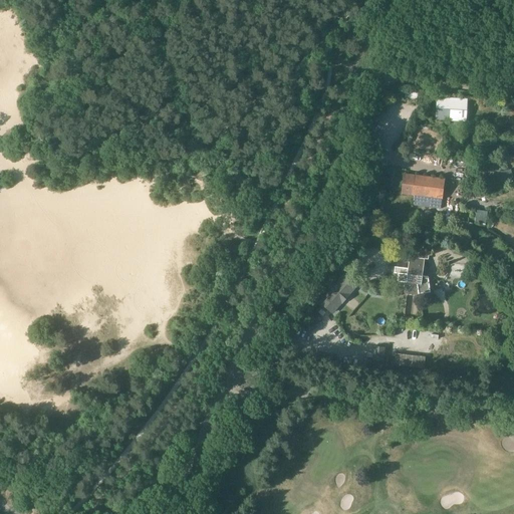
[(436,120),(462,121),(463,98),(437,97),(436,120)]
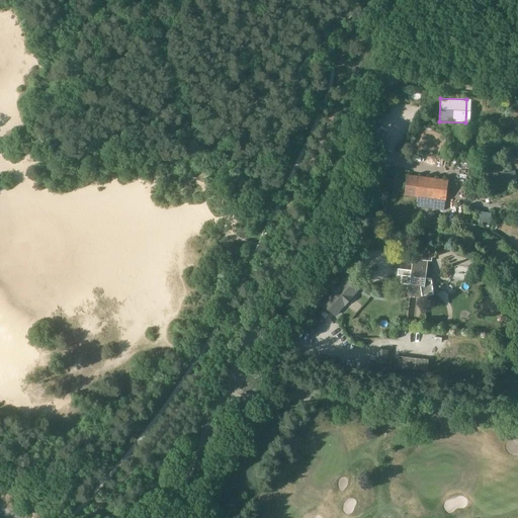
[(515,171),(508,173),(510,182),(517,180),(515,171)]
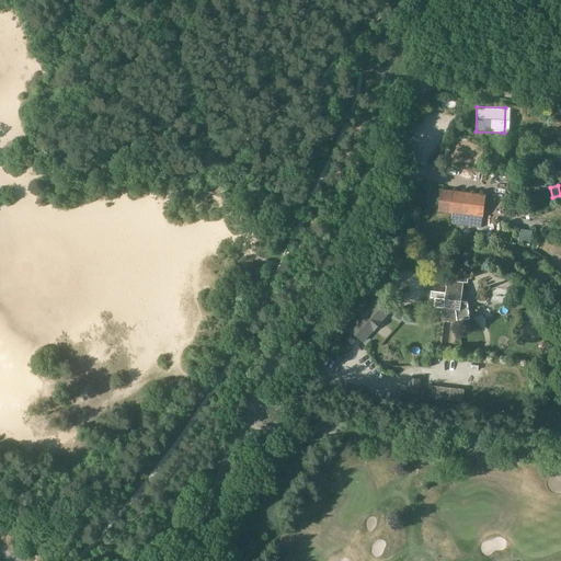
[(442,190),(438,212),(451,214),(450,225),(480,228),(481,217),(482,217),(485,195),(442,190)]
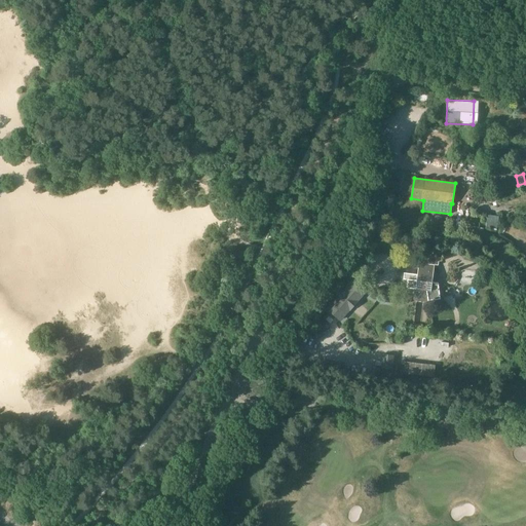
[(405,273),(404,279),(408,280),(407,289),(414,289),(426,291),(428,301),(441,299),(441,298),(439,285),(439,284),(437,283),(438,276),(438,273),(434,272),(435,265),(439,265),(440,257),(425,256),(424,264),(419,263),(418,274),(405,273)]
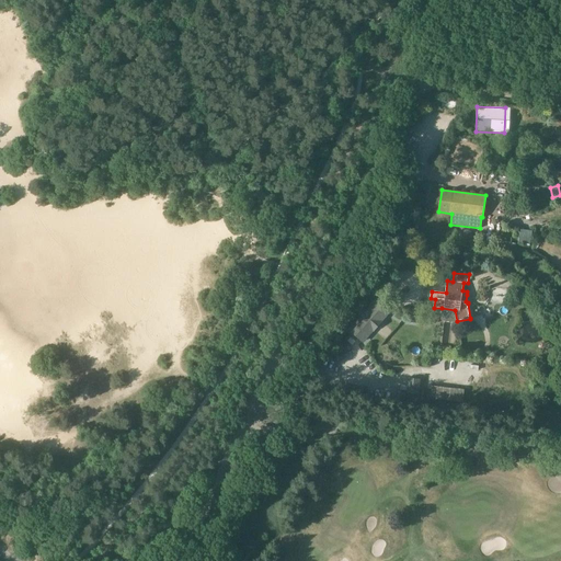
[(377,298),(348,330),(363,343),(374,332),(384,321),(382,321),(392,311),(377,298)]
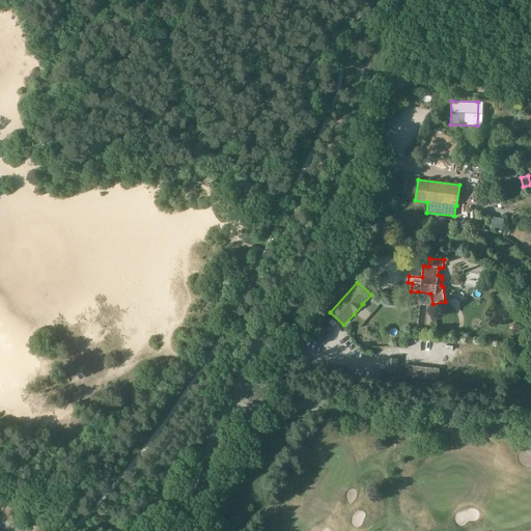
[(438,381),(440,368),(409,365),(408,378),(438,381)]
